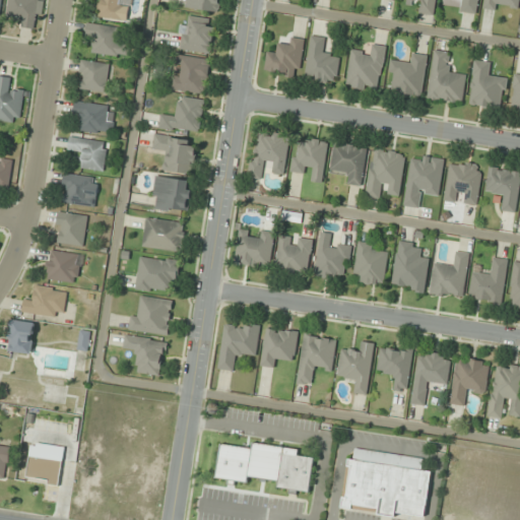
[(8,0),(7,14),(20,16),(19,26),(39,28),(42,0),(8,0)]
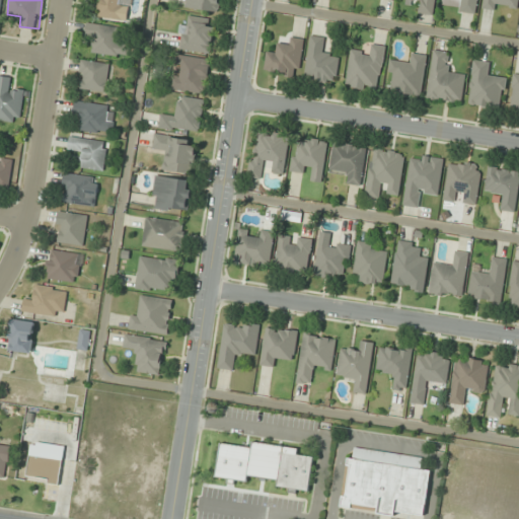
[(129,0),(99,0),(97,16),(126,20),(129,0)]
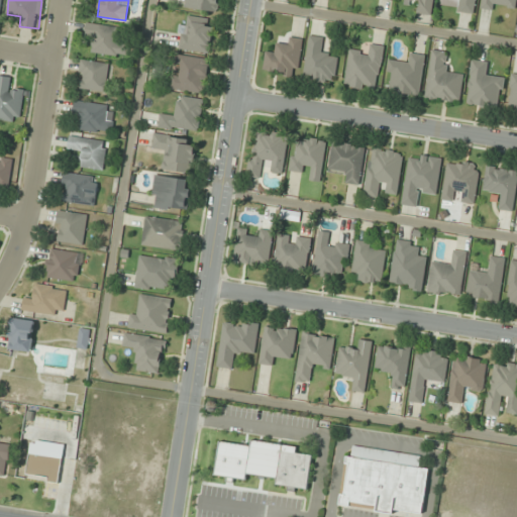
[(217,11),(218,0),(183,0),(183,7),(217,11)]
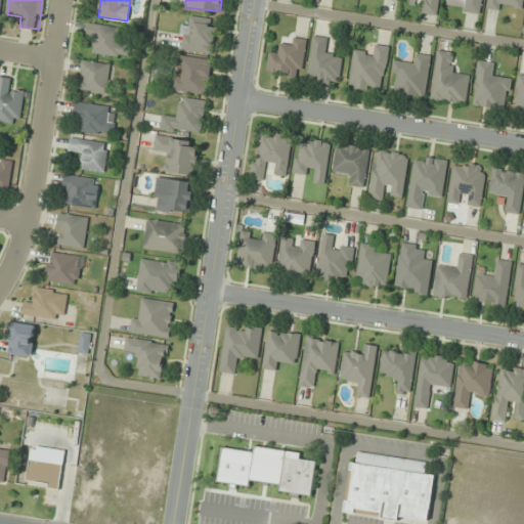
[(403,0),(404,0),(424,3),(422,13),(438,15),(440,0),(403,0)]
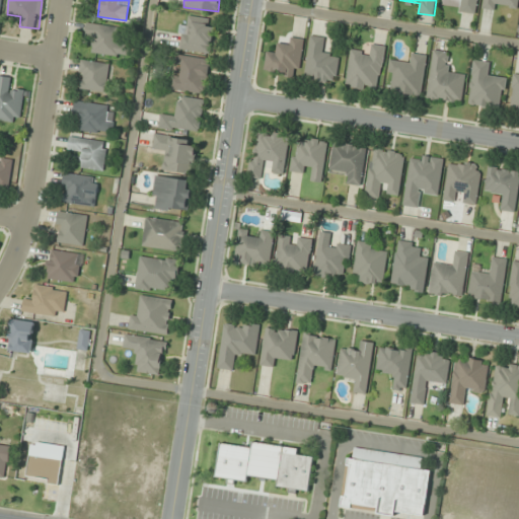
[(477,14),(478,0),(441,0),(442,1),(454,2),(453,11),(477,14)]
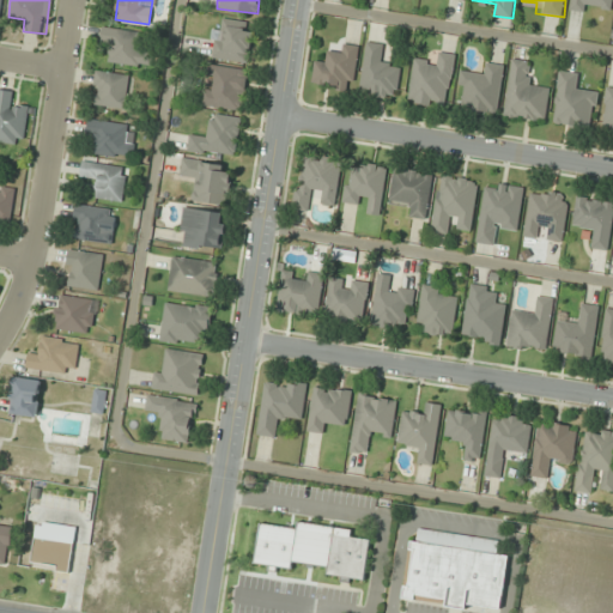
[(612,0),(570,0),(570,7),(612,12),(612,0)]
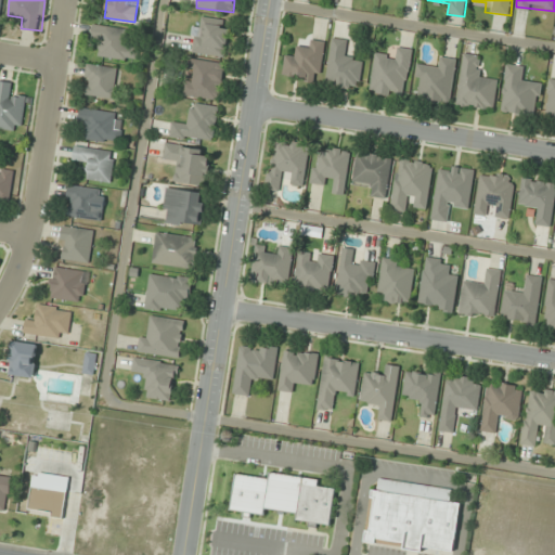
[(231,22),(196,16),(191,52),(224,57),(231,22)]
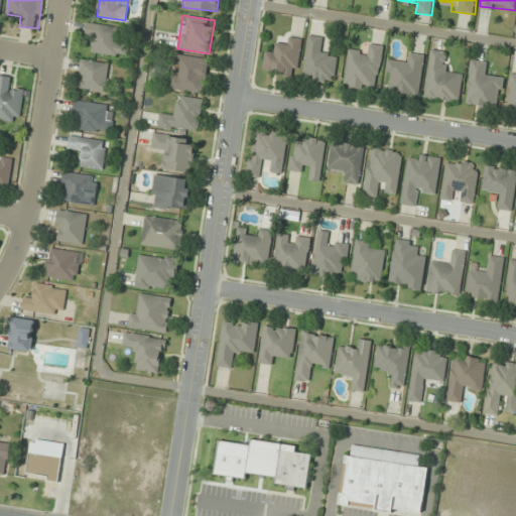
[(121,27),(87,22),(85,38),(94,39),(92,52),(126,57),(129,39),(119,38),(121,27)]
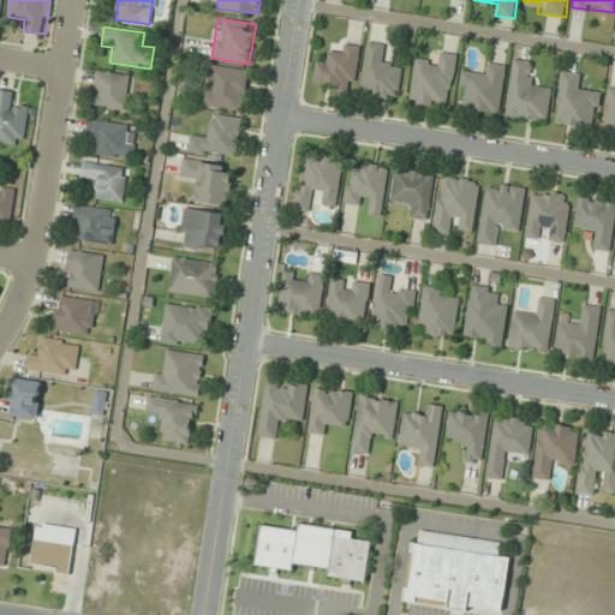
[(360,94),(398,100),(402,65),(382,61),(384,43),(368,41),(360,94)]
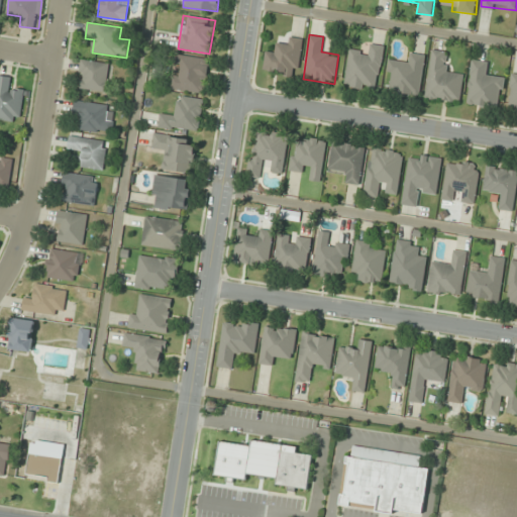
[(298,77),(304,38),(287,35),(286,44),(277,42),(275,54),(266,52),(263,72),(298,77)]
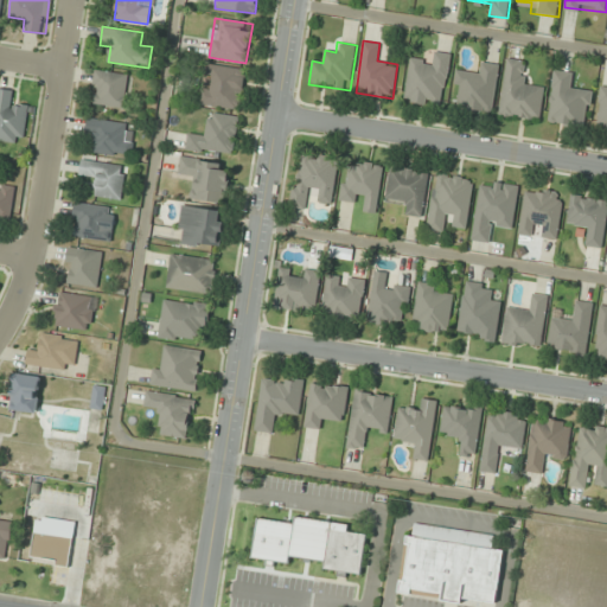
[(410,58),(404,102),(445,107),(452,53),(435,51),(433,62),(410,58)]
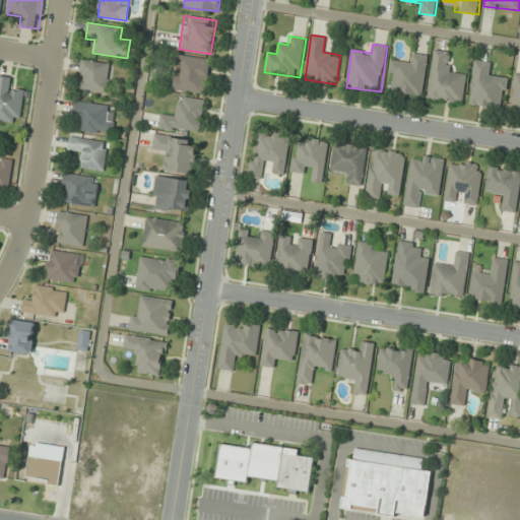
[(466,74),(449,72),(451,51),(434,49),(428,99),(463,103),(466,74)]
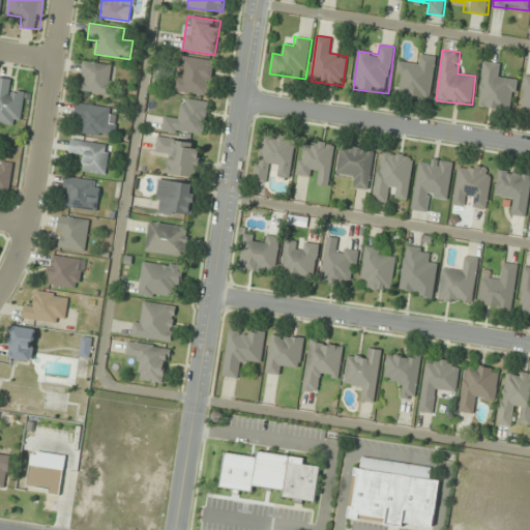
[(431,98),(436,56),(419,54),(418,63),(399,61),(395,85),(401,85),(400,95),(431,98)]
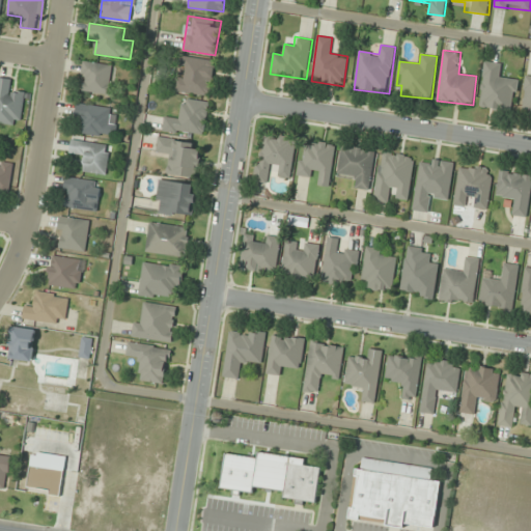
[(174,90),(211,96),(216,60),(179,55),(174,90)]
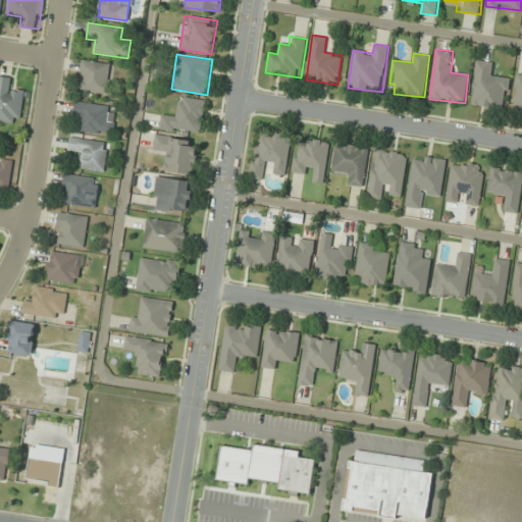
[(108,93),(112,64),(83,59),(77,88),(108,93)]
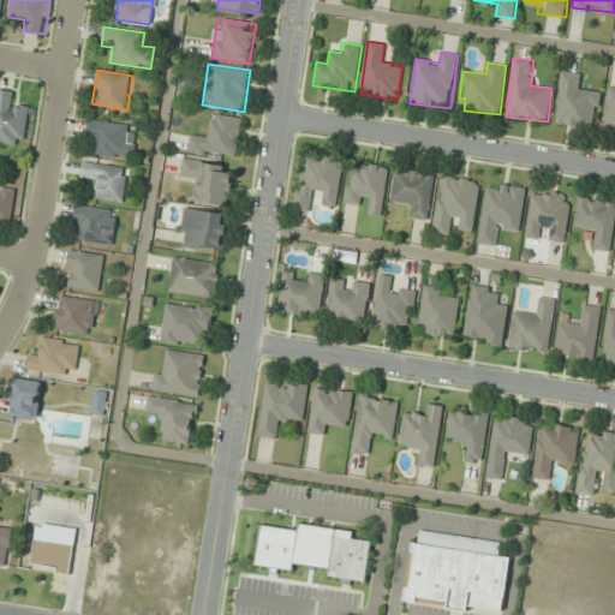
[(554,124),(596,130),(602,89),(581,85),(583,73),(561,70),(554,124)]
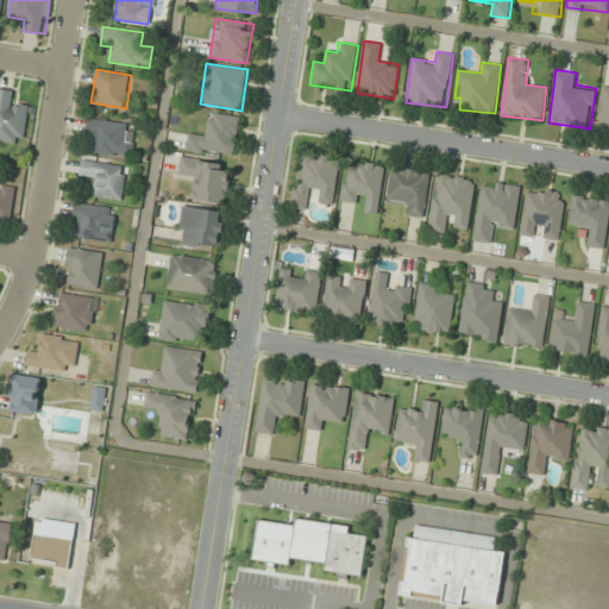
[(0,140),(24,144),(29,105),(17,104),(18,90),(0,88),(0,140)]
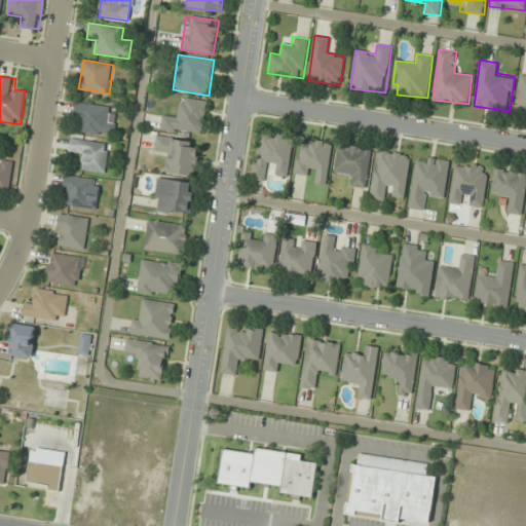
[(207,101),(180,98),(177,117),(163,115),(161,129),(202,135),(207,101)]
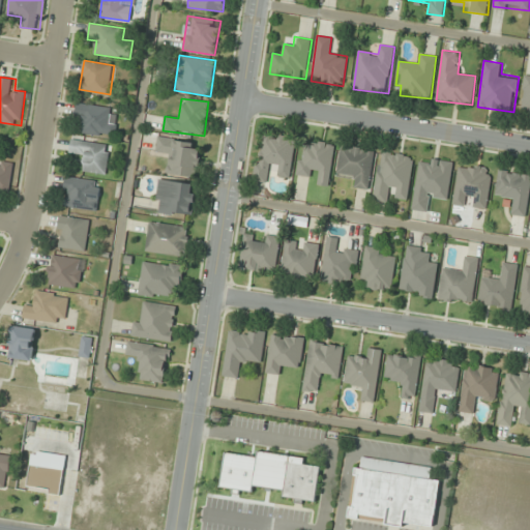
[(77,120),(84,120),(84,136),(116,136),(116,117),(110,117),(110,106),(77,106),(77,120)]
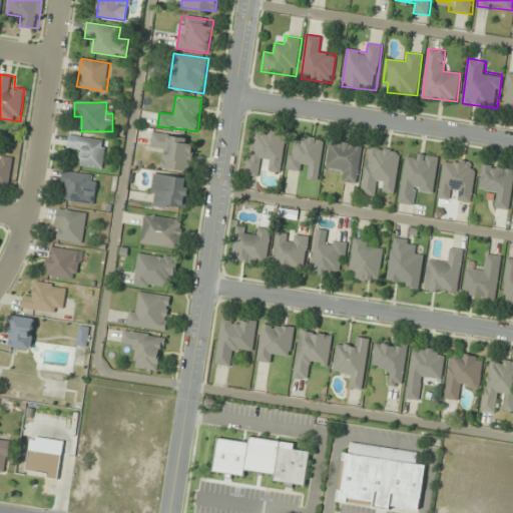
[(288,134),(255,129),(247,175),(259,177),(262,160),(270,162),(269,170),(281,172),(288,134)]
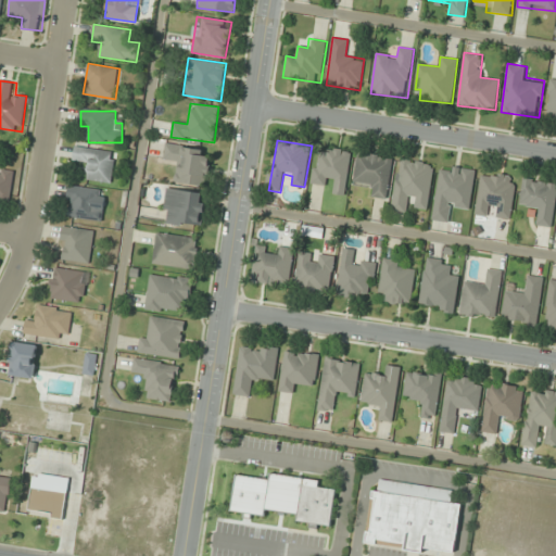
[(207,186),(212,151),(165,144),(164,158),(177,160),(174,181),(207,186)]
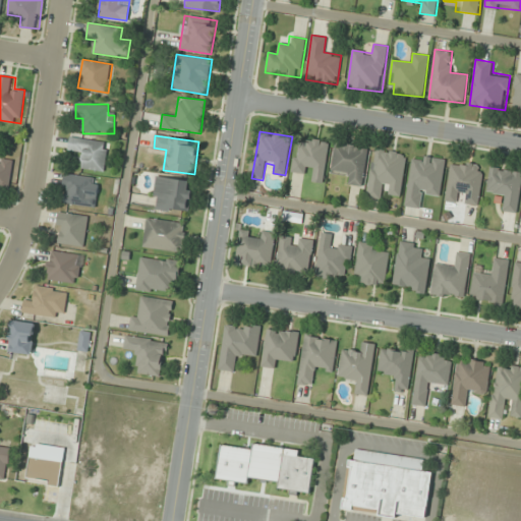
[(109,141),(70,136),(68,155),(78,156),(77,167),(105,171),(109,141)]
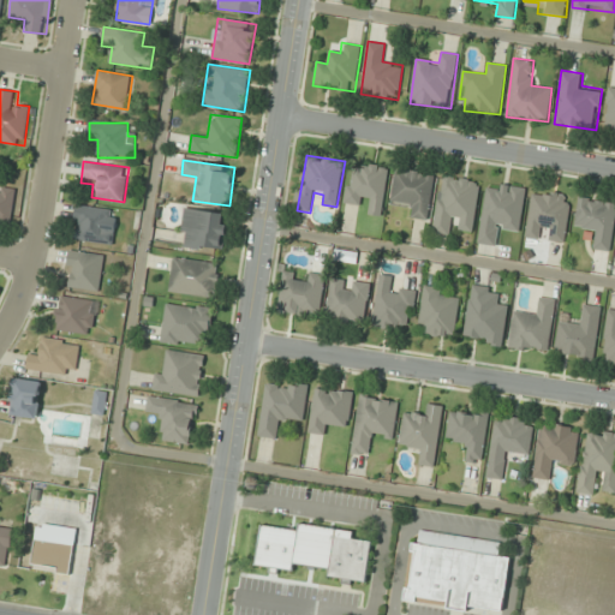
[(382,215),(389,168),(352,162),(346,199),(370,203),(369,213),(382,215)]
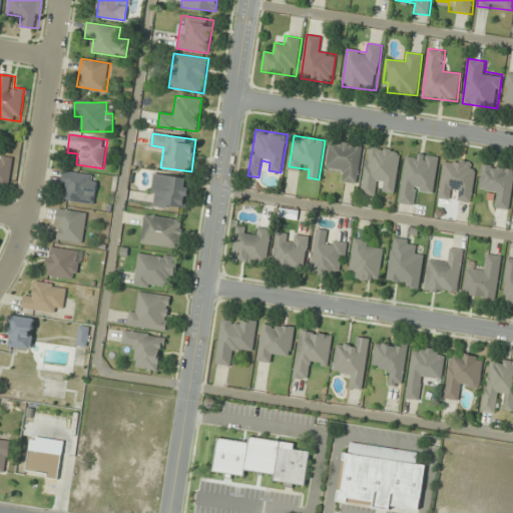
[(344,172),(343,181),(357,183),(363,145),(330,139),(325,168),(344,172)]
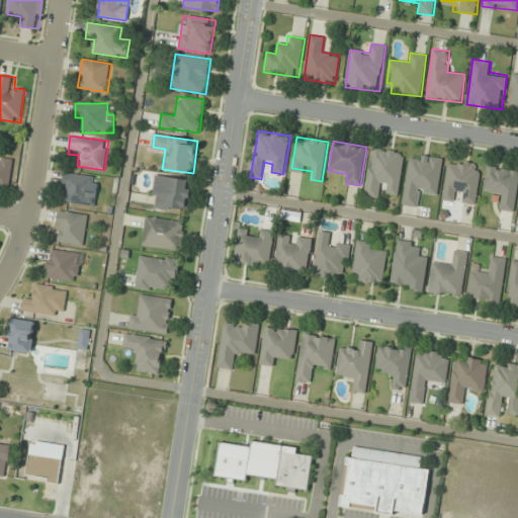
[(365,195),(378,197),(379,189),(400,192),(405,151),(371,147),(365,195)]
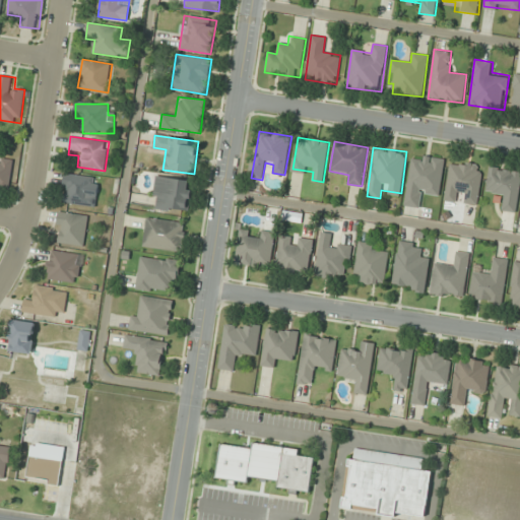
[(445,158),(411,154),(404,206),(421,208),(423,195),(440,197),(445,158)]
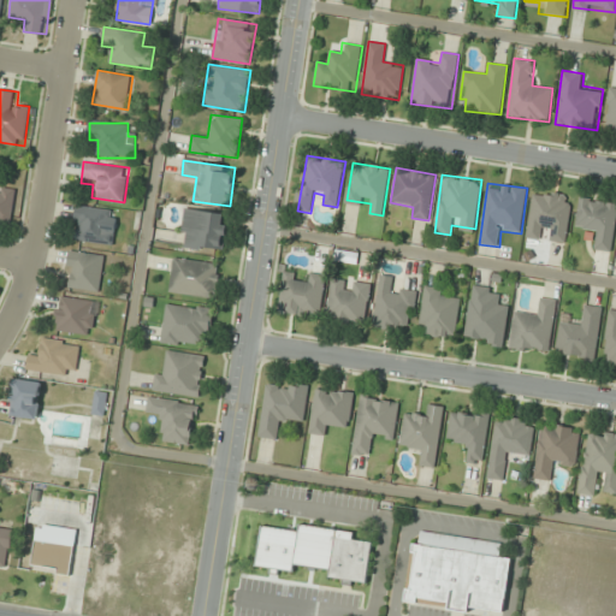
[(0,223),(12,224),(15,188),(0,187),(0,223)]
